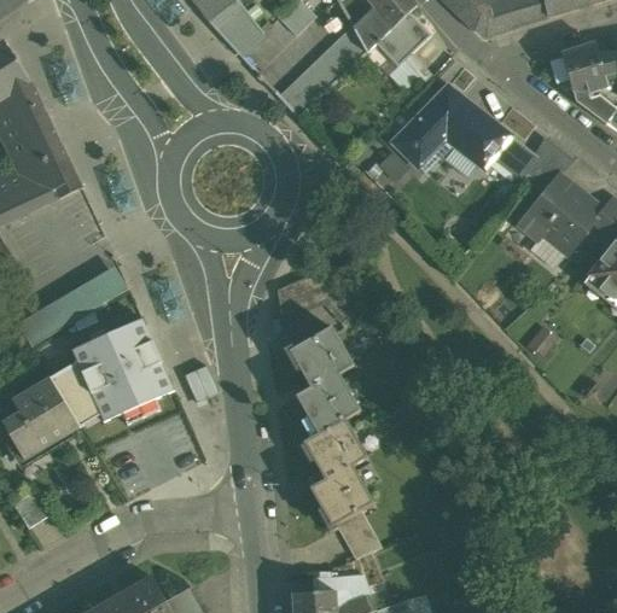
[(192,0),(208,19),(217,30),(245,9),(238,0),(192,0)]
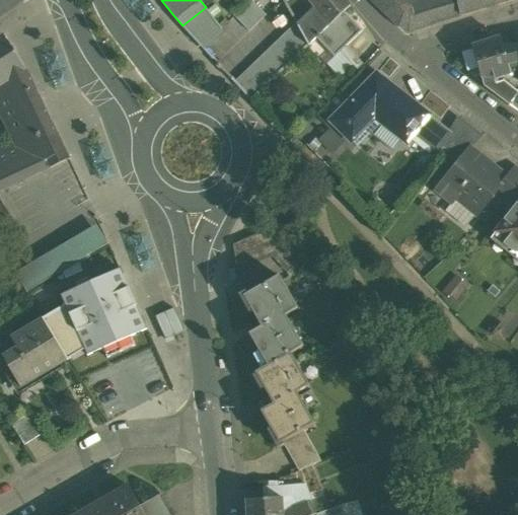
[(248,28),(266,12),(253,0),(244,0),(233,12),(248,28)]
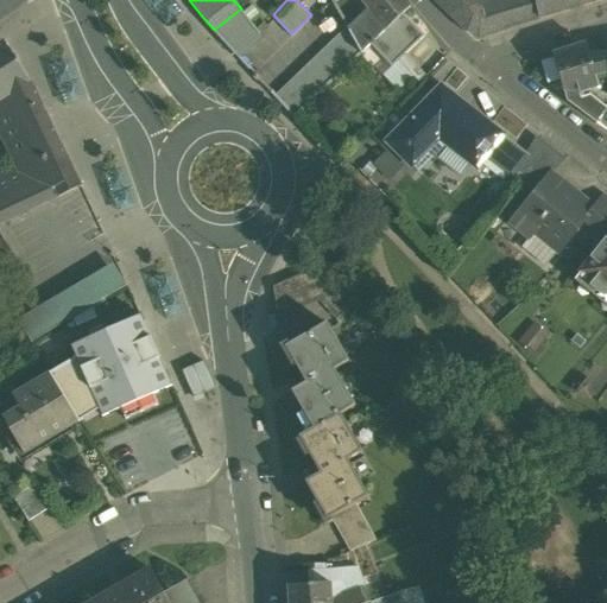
[(365,0),(370,6),(348,27),(361,49),(371,42),(402,11),(409,4),(405,0),(365,0)]
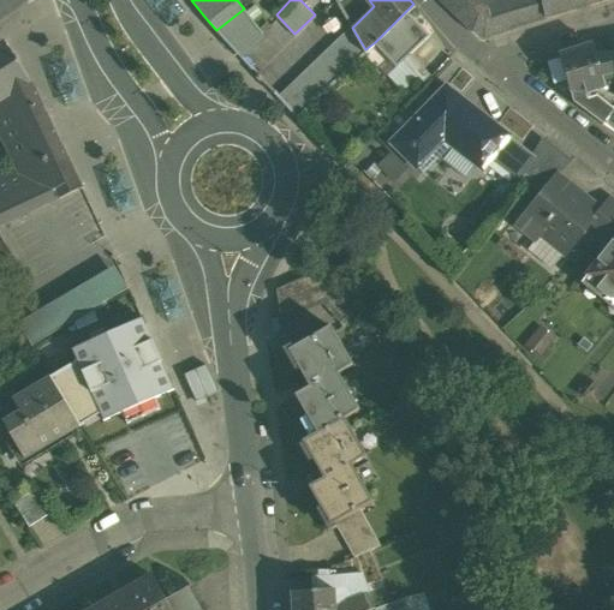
[(442,0),(478,34),(482,35),(544,16),(540,0),(490,0),(478,4),(477,0),(442,0)]
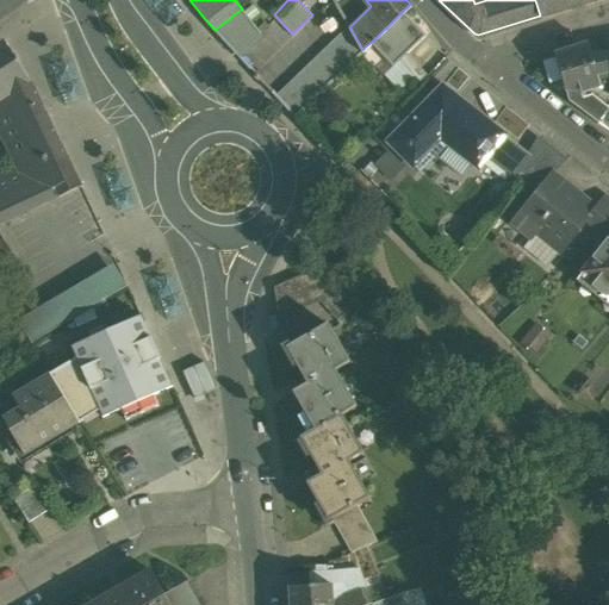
[(535,0),(540,16),(569,6),(566,0),(535,0)]
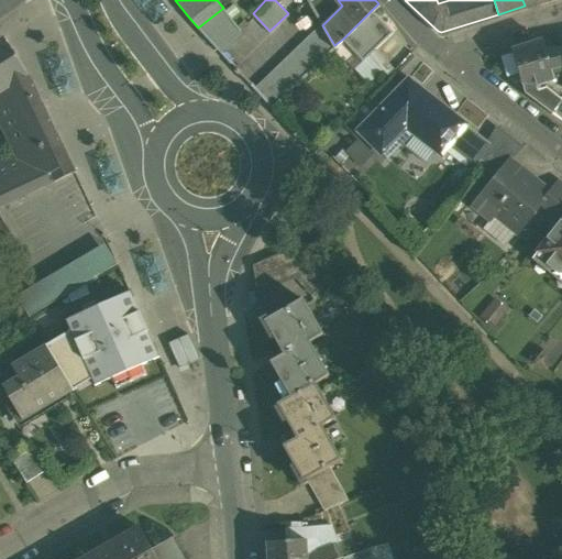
[(239,29),(223,8),(198,28),(216,46),(238,29),(239,30),(239,29)]
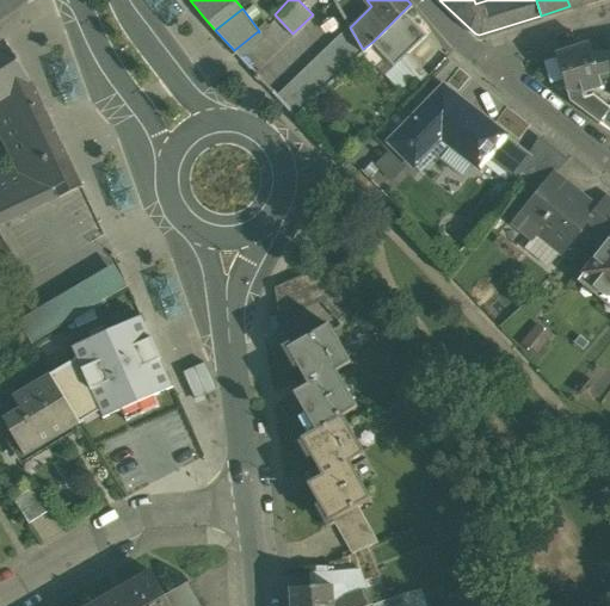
[(404,11),(373,42),(393,63),(425,33),(404,11)]
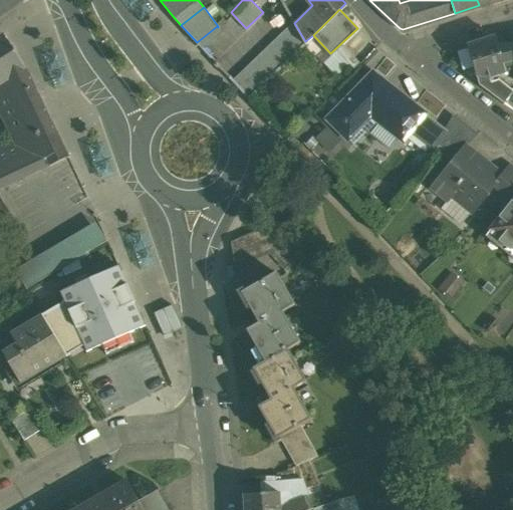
[(299,48),(305,41),(294,23),(293,19),(282,30),(299,48)]
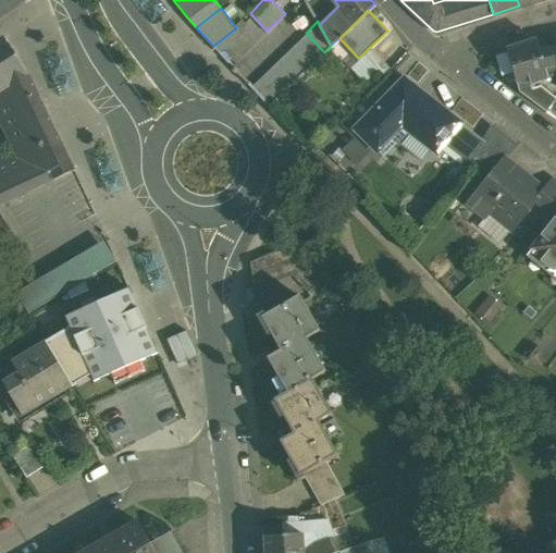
[(316,61),(324,52),(306,33),(297,41),(316,61)]
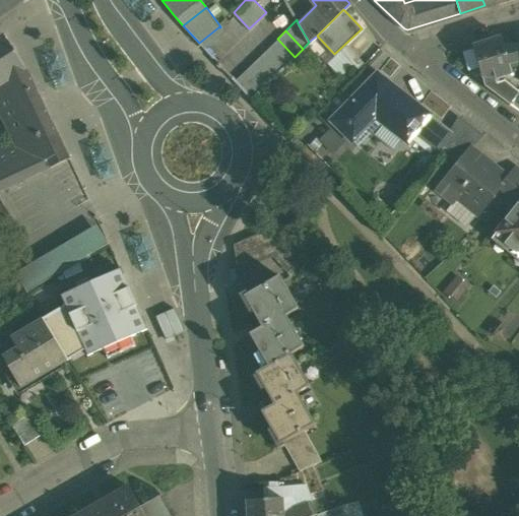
[(2,33),(0,34),(0,81),(6,78),(8,83),(28,73),(2,33)]
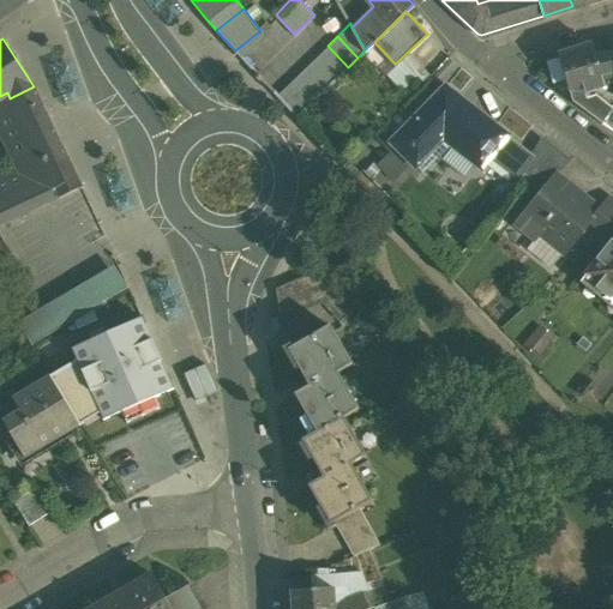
[(612,59),(598,64),(590,41),(557,52),(571,100),(600,121),(612,106),(612,104),(612,59)]
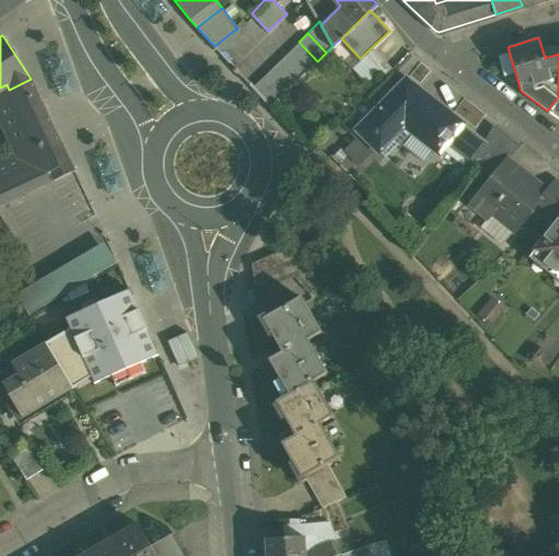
[(309,70),(317,61),(299,42),(290,50),(309,70)]
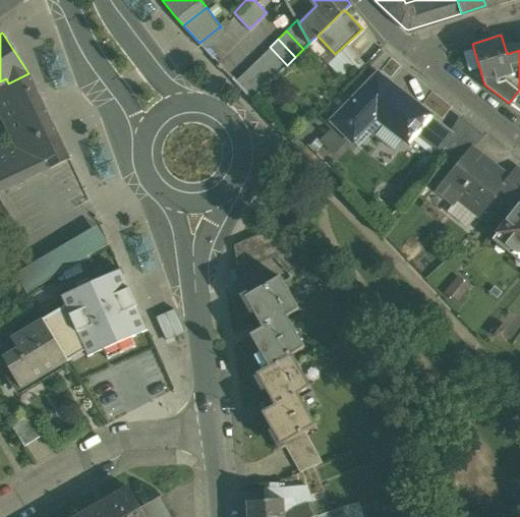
[(279,73),(287,65),(270,47),(261,55),(279,73)]
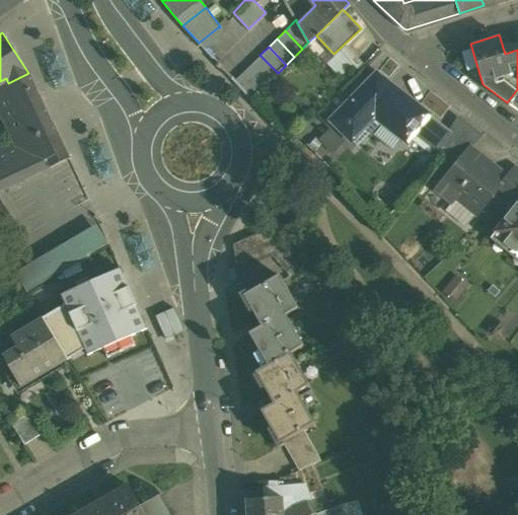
[(269,80),(278,73),(260,55),(251,63),(269,80)]
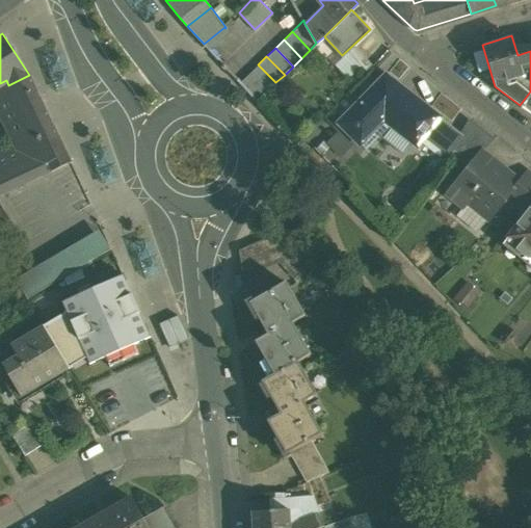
[(267,90),(275,82),(258,64),(249,72),(267,90)]
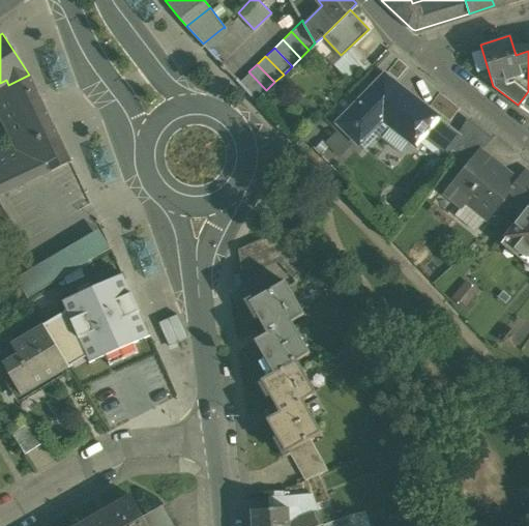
[(256,100),(266,90),(248,71),(238,82),(256,100)]
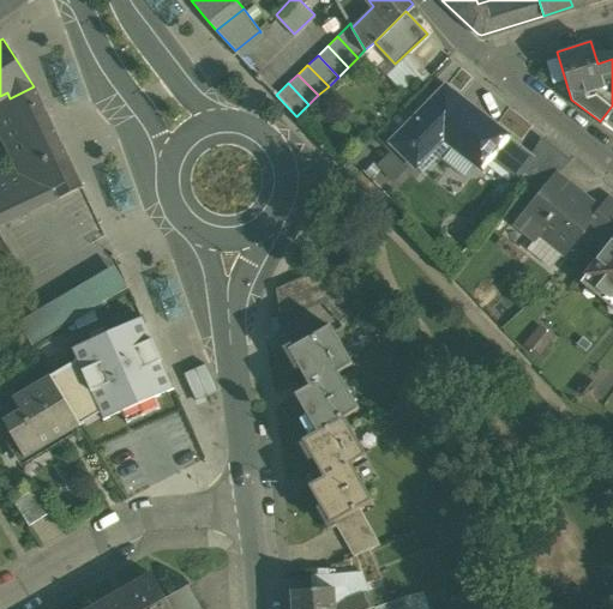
[(505,132),(444,84),(390,139),(408,158),(436,131),(448,140),(480,166),(488,155),(505,133),(505,132)]
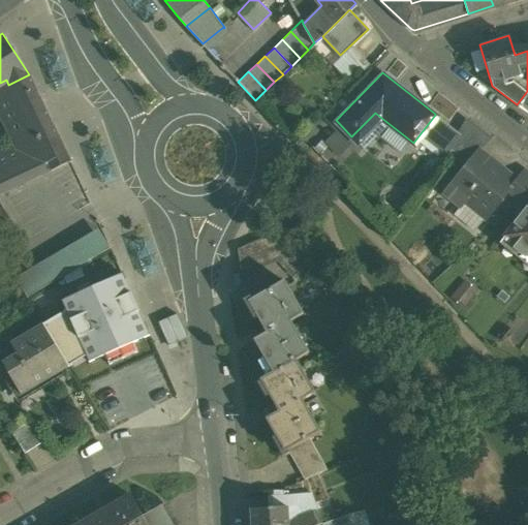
[(29,74),(8,85),(34,137),(55,128),(29,74)]
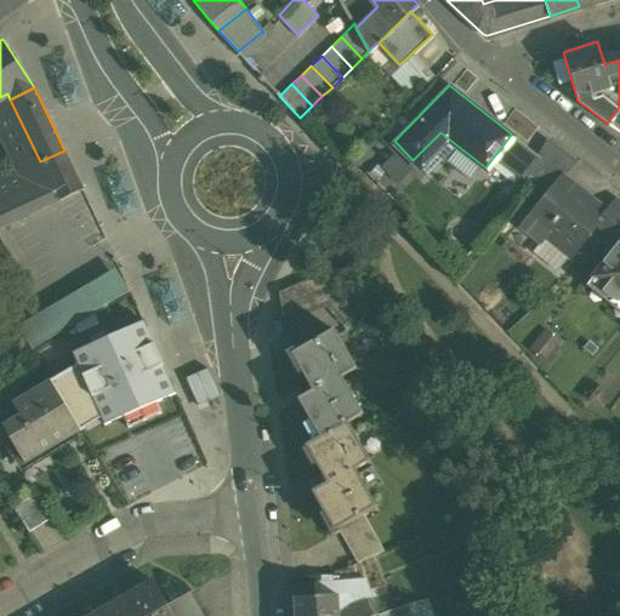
[(10,100),(7,93),(0,97),(0,129),(21,171),(0,180),(0,201),(50,181),(73,167),(64,150),(40,161),(10,100)]
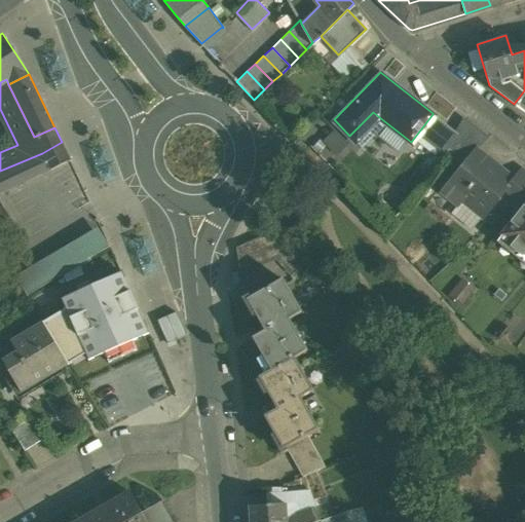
[(373,112),(349,136),(360,145),(383,120),(373,112)]
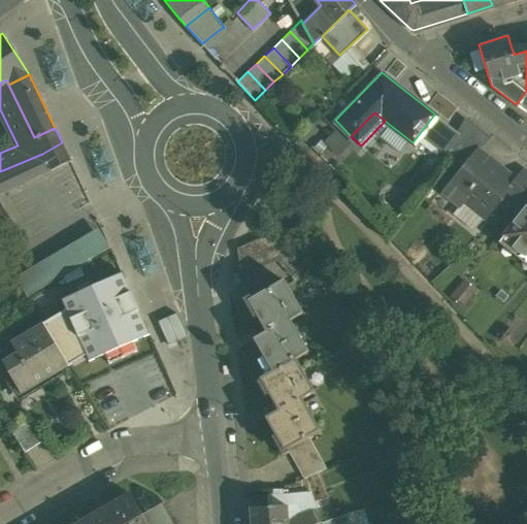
[(434,115),(420,133),(445,152),(450,145),(449,144),(456,131),(434,115)]
